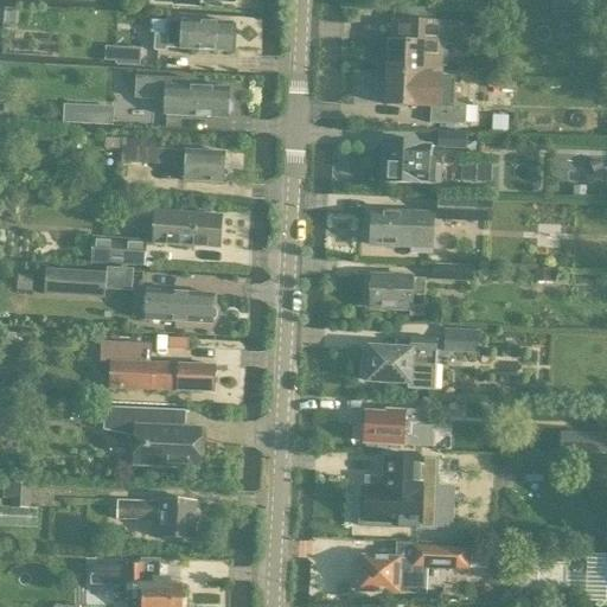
[(551,0),(551,10),(594,12),(594,0),(551,0)]
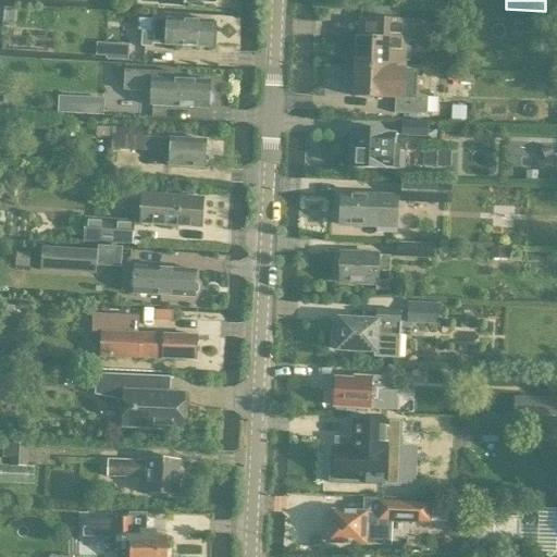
[(355,67),(386,70),(405,71),(405,62),(410,62),(410,48),(406,48),(406,41),(425,42),(426,23),(397,22),(398,10),(378,9),(376,21),(375,21),(374,39),(356,38),(355,67)]
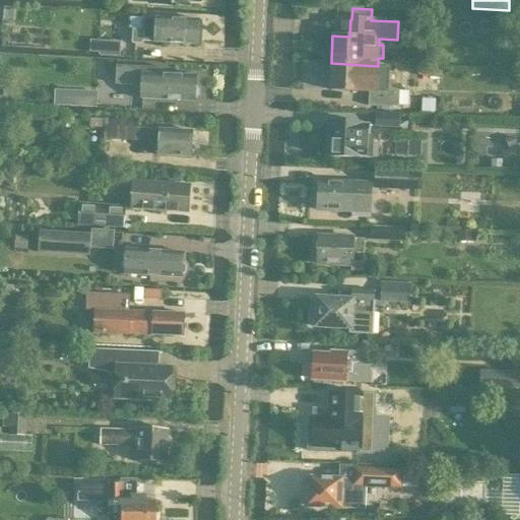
[(141,43),(158,44),(196,46),(198,21),(141,18),(140,30),(131,30),(130,45),(141,45),(141,43)]
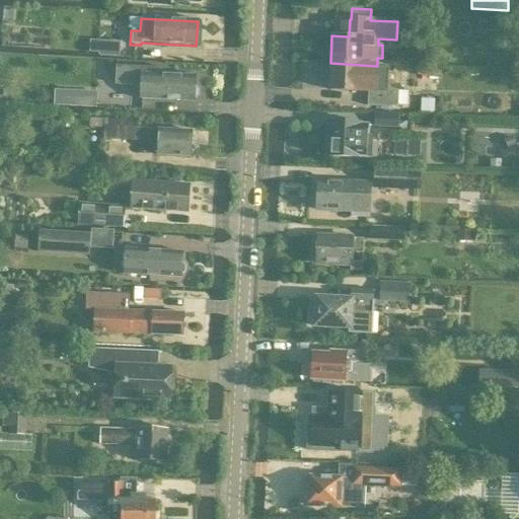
[(90,43),(89,53),(98,54),(98,55),(98,57),(100,57),(120,58),(120,57),(121,44),(101,43),(96,43),(90,43)]
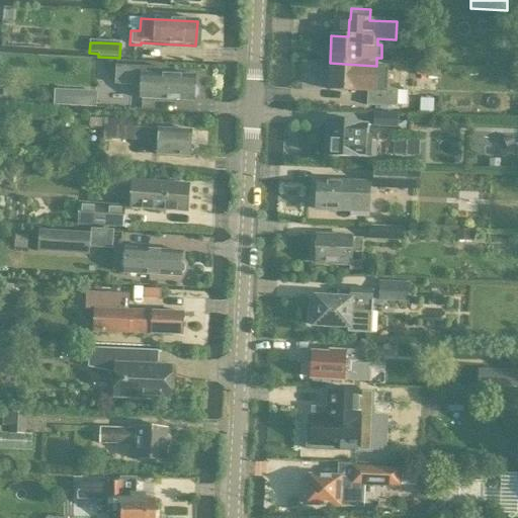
[(358,92),(359,65),(330,63),(329,90),(358,92)]
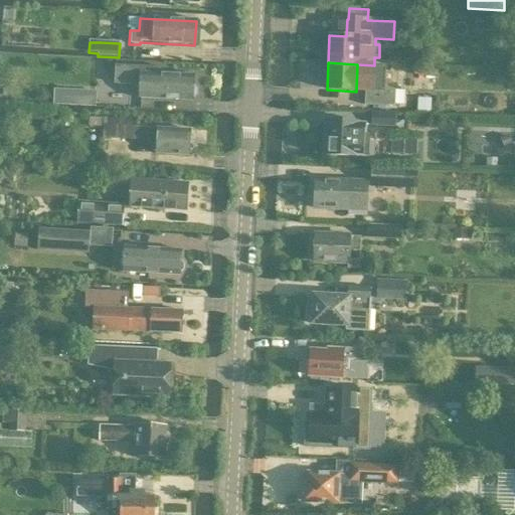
[(139,100),(159,101),(191,102),(191,99),(193,99),(196,97),(196,91),(195,88),(192,88),(193,76),(162,74),(162,68),(115,66),(114,90),(140,91),(139,100)]
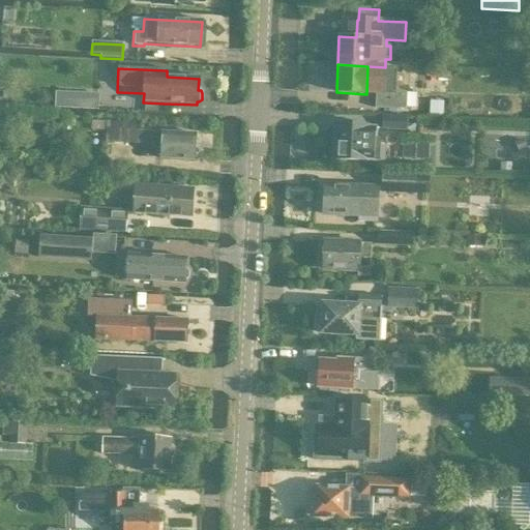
[(376,93),(375,109),(406,110),(406,108),(407,93),(378,86),(376,93)]
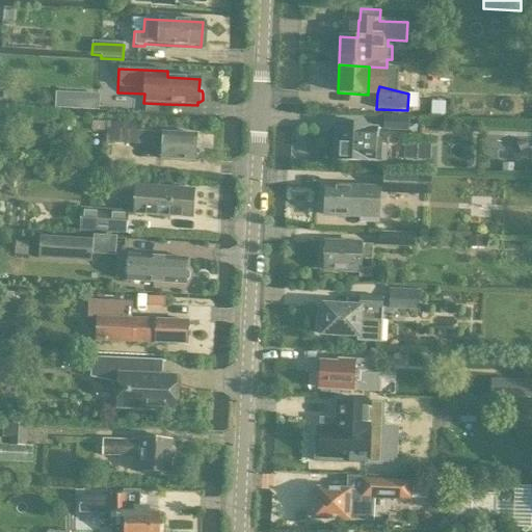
[(97,110),(98,98),(73,97),(72,109),(97,110)]
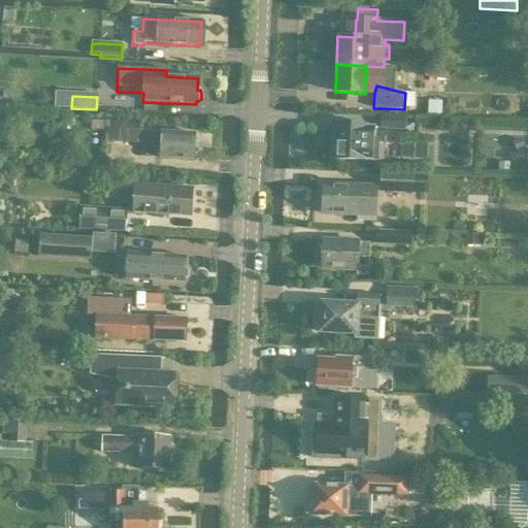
[(428,101),(428,116),(441,117),(442,101),(428,101)]
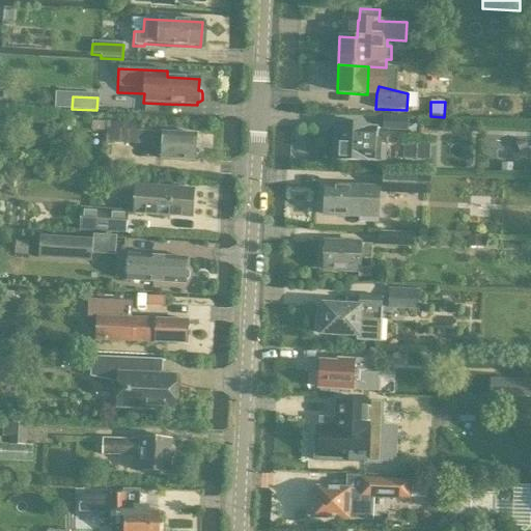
[(384,130),(418,132),(418,117),(384,116),(384,130)]
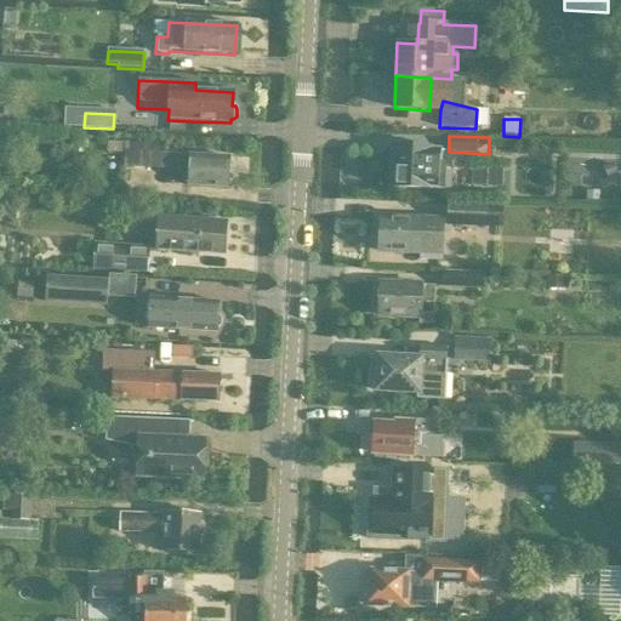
[(108,141),(107,153),(125,154),(124,165),(134,166),(189,170),(188,186),(228,188),(228,186),(233,180),(233,175),(229,171),(228,171),(229,158),(177,154),(177,155),(159,154),(159,144),(126,142),(108,141)]
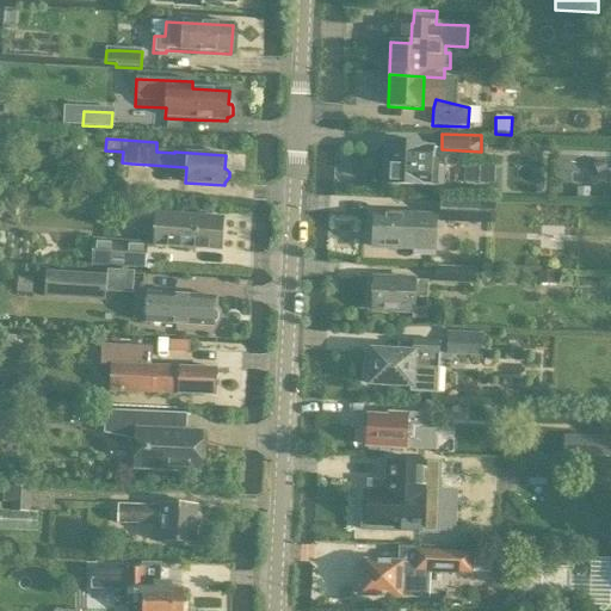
[(437,187),(438,160),(433,159),(434,148),(419,147),(419,146),(386,144),(384,185),(437,187)]
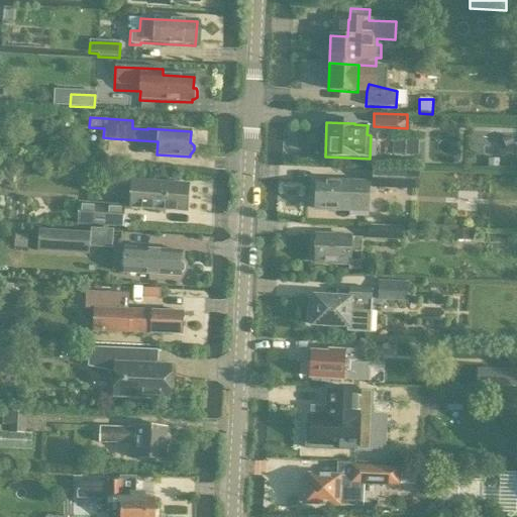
[(374,170),(373,188),(406,190),(407,172),(374,170)]
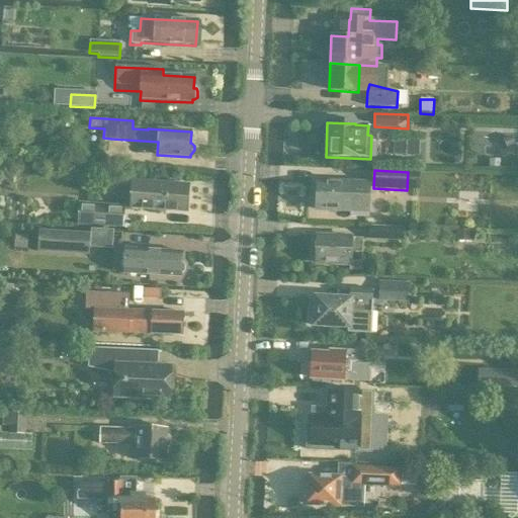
[(130,208),(186,212),(188,185),(132,181),(130,208)]
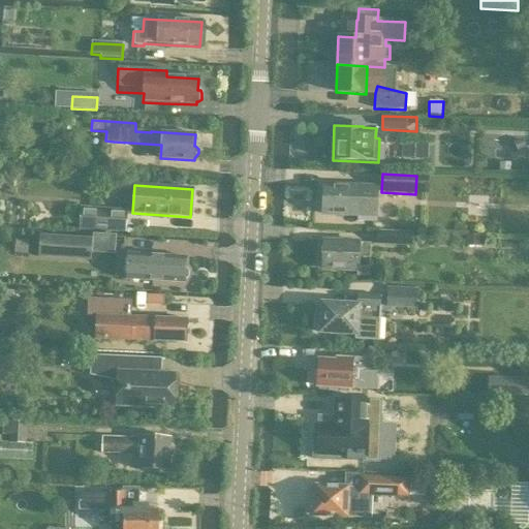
[(340,215),(340,217),(358,218),(358,222),(375,223),(377,190),(361,189),(361,185),(347,185),(347,187),(323,186),(322,213),(340,215)]
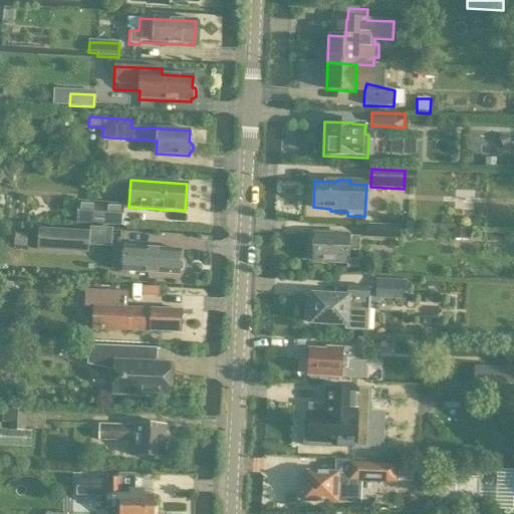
[(123,204),(77,201),(75,223),(121,226),(123,204)]
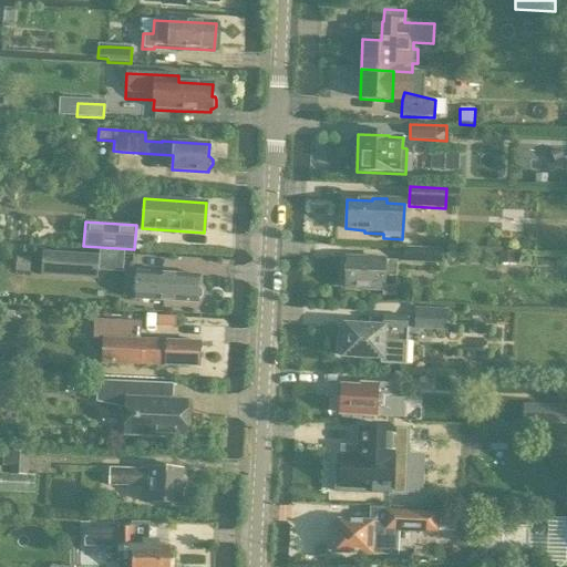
[(440,250),(404,249),(404,263),(440,264),(440,250)]
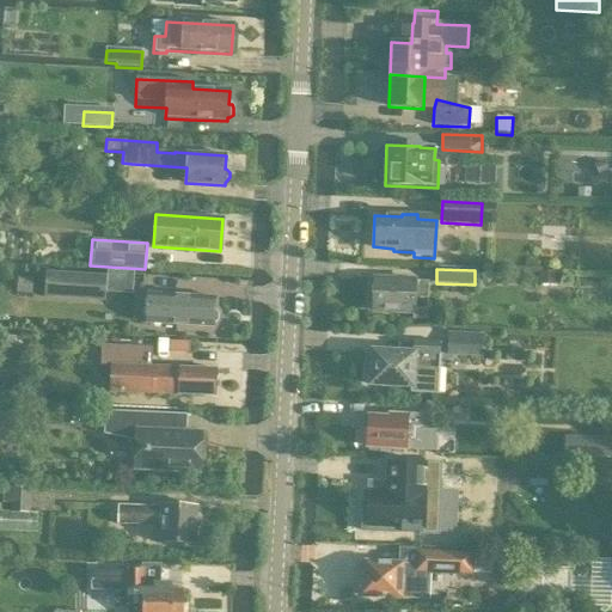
[(47,270),(46,295),(103,299),(105,275),(47,270)]
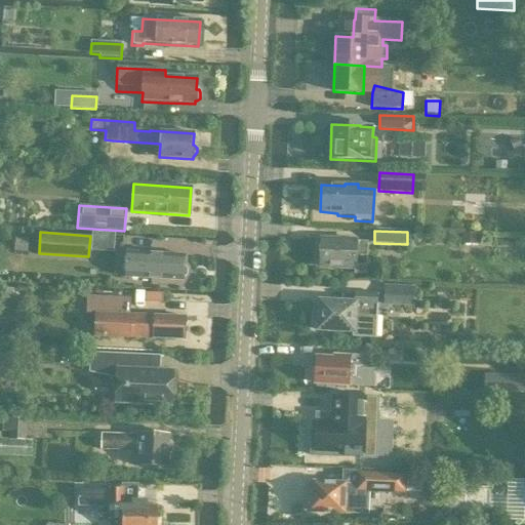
[(366,274),(367,241),(320,240),(320,243),(318,245),(318,253),(320,255),(319,267),(354,268),(354,274),(366,274)]
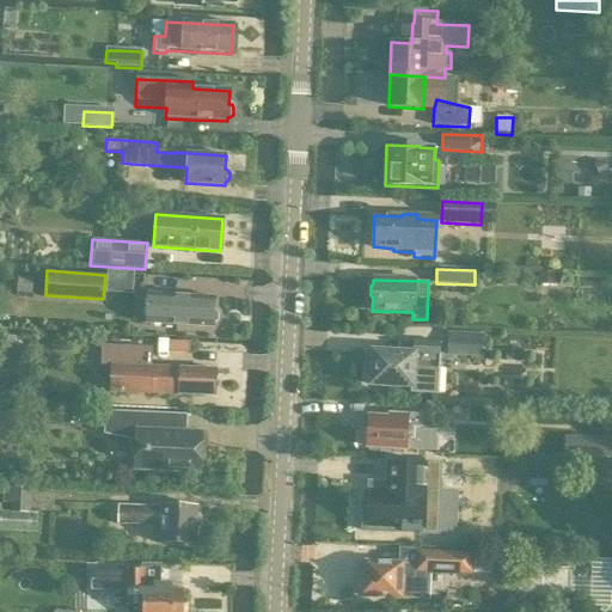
[(132,322),(146,323),(213,328),(213,325),(214,325),(218,322),(218,316),(215,312),(214,311),(214,298),(148,293),(148,295),(133,294),(132,322)]
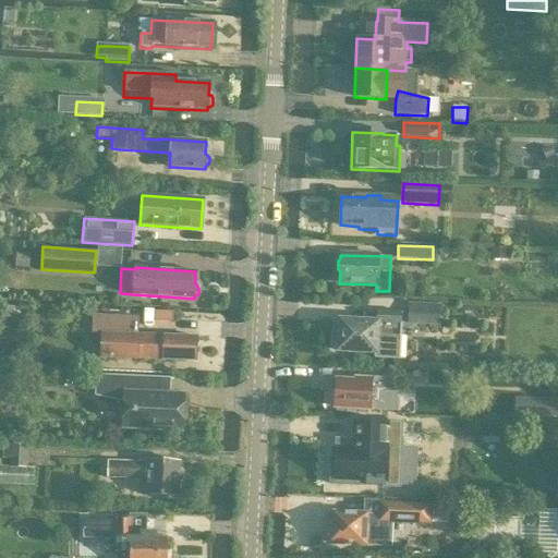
[(440,305),(409,303),(407,325),(439,326),(440,305)]
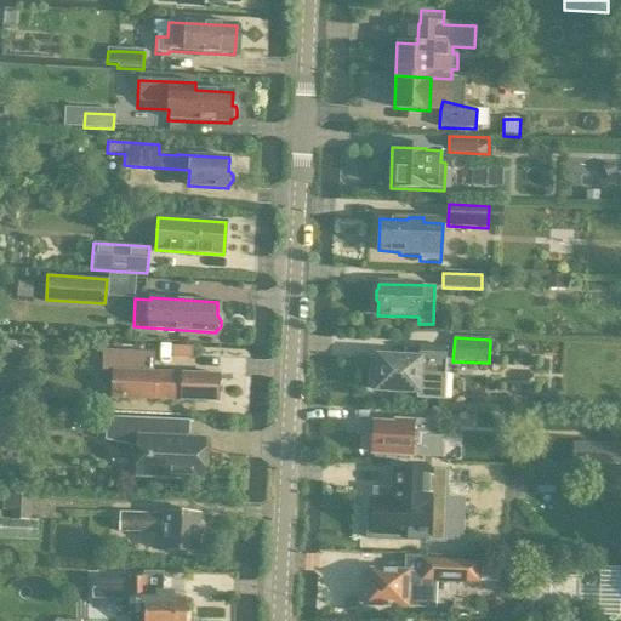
[(171,358),(192,358),(193,347),(171,346),(171,358)]
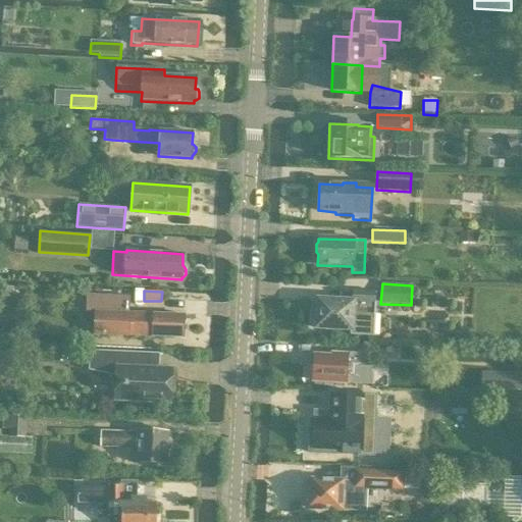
[(334,329),(351,330),(351,335),(372,336),(373,316),(375,293),(353,292),(352,302),(319,300),(319,298),(317,298),(316,313),(315,314),(314,315),(313,317),(313,320),(314,322),(314,323),(316,325),(315,328),(330,329),(330,330),(334,330),(334,329)]
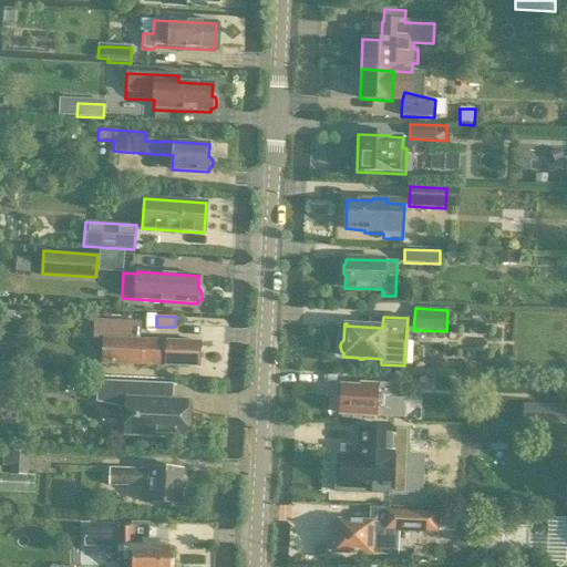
[(94,321),(93,339),(95,339),(103,339),(102,363),(198,367),(199,343),(141,340),(141,323),(135,323),(95,321),(94,321)]
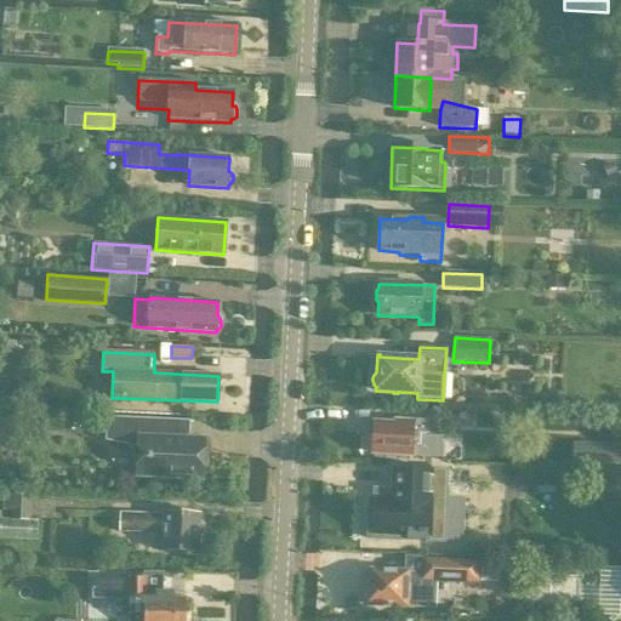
[(136,476),(201,478),(203,440),(178,438),(180,421),(107,417),(106,440),(137,448),(136,476)]
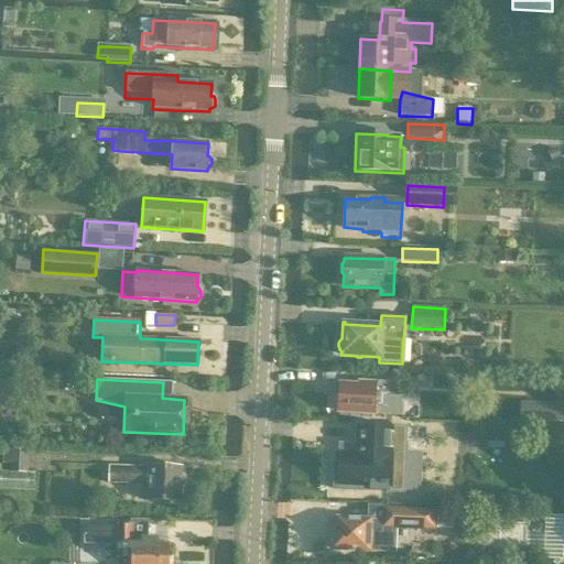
[(389,383),(358,382),(358,384),(339,384),(339,397),(336,397),(335,409),(338,409),(338,413),(373,414),(373,415),(401,418),(402,398),(389,397),(389,383)]
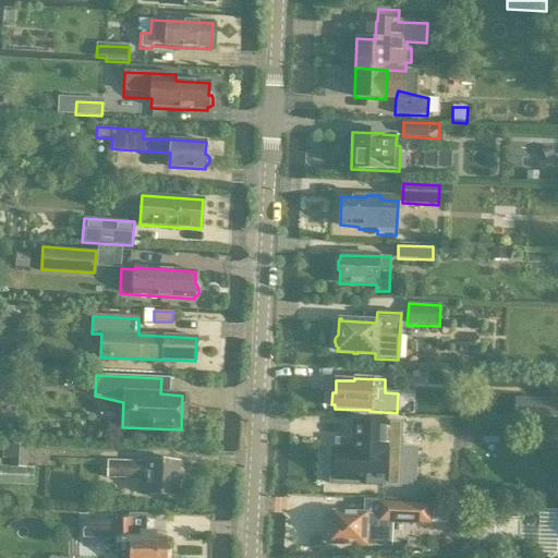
[(557,393),(525,392),(524,415),(538,416),(538,420),(553,421),(554,417),(557,417),(557,393)]
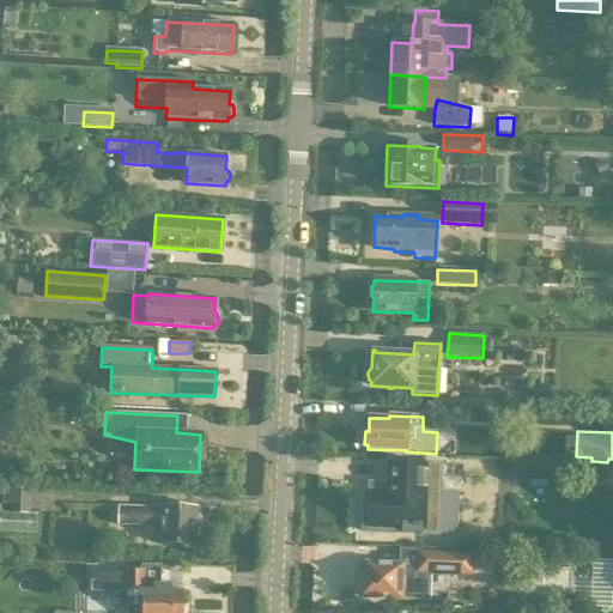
[(369,510),(363,510),(363,532),(437,534),(439,465),(386,463),(386,484),(369,484),(369,510)]
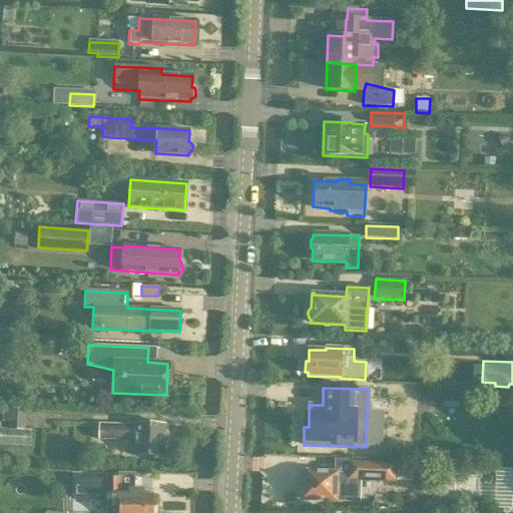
[(2,409),(2,421),(9,421),(9,430),(24,431),(25,410),(2,409)]
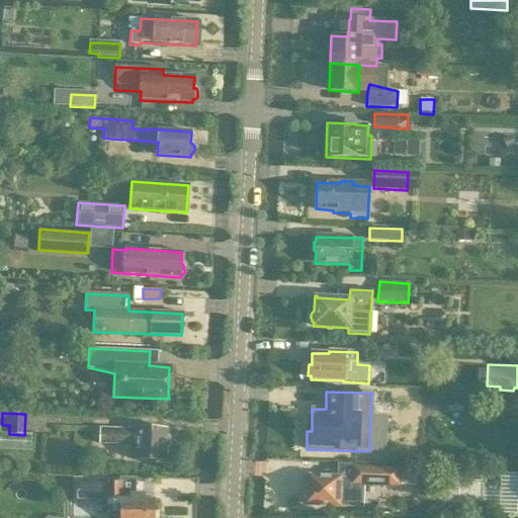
[(166,430),(152,430),(152,426),(148,426),(148,430),(136,430),(99,429),(98,444),(135,445),(135,459),(165,460),(166,430)]
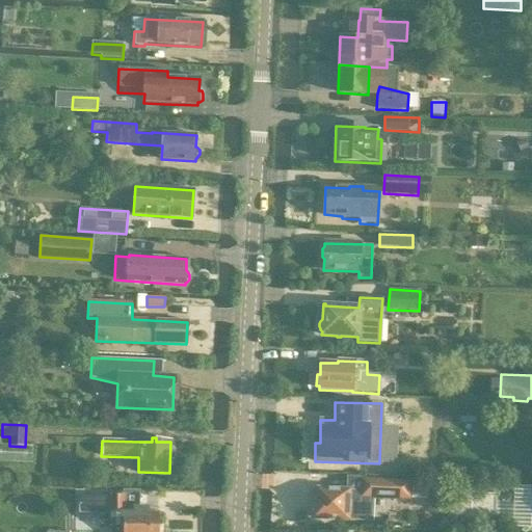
[(312,505),(312,514),(314,516),(314,520),(348,521),(365,521),(366,499),(409,501),(409,482),(409,480),(361,479),(361,493),(349,491),(318,490),(317,500),(315,500),(314,503),(312,505)]
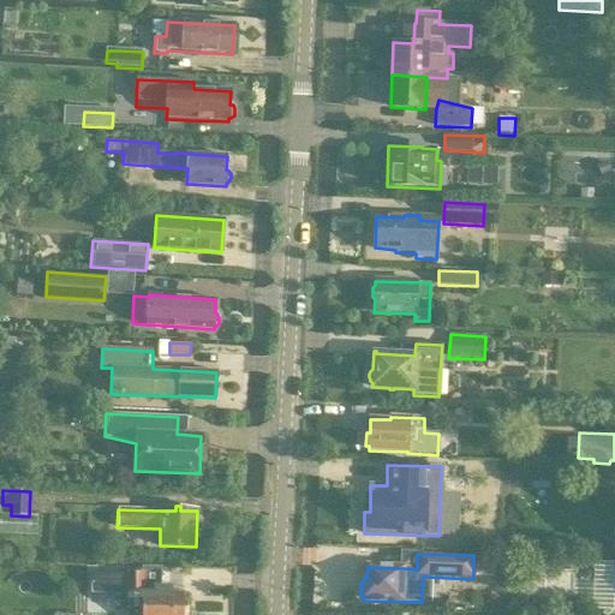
[(91,573),(91,595),(130,595),(129,614),(189,614),(189,609),(184,609),(184,593),(173,593),(163,593),(163,586),(155,586),(155,592),(144,592),(144,573),(91,573)]
